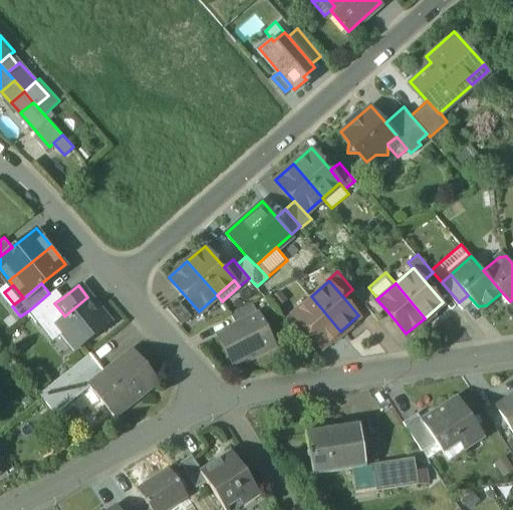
[(36,319),(54,303),(63,297),(56,288),(49,293),(29,310),(36,319)]
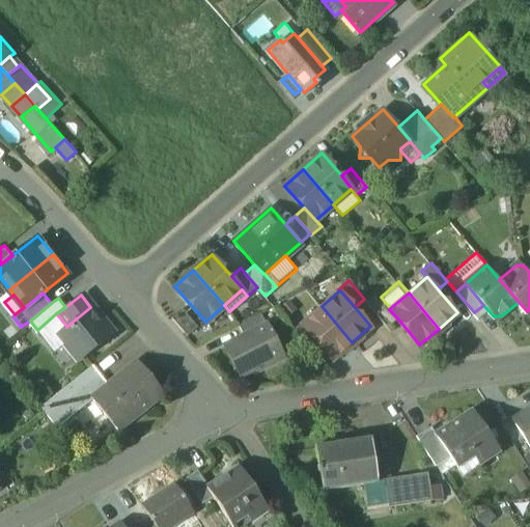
[(374,311),(391,330),(400,322),(389,309),(390,308),(385,302),(374,311)]
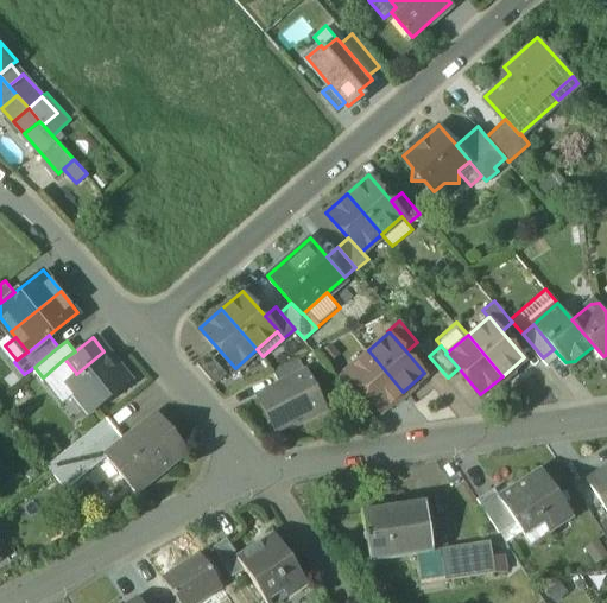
[(196,361),(215,381),(227,372),(208,350),(196,361)]
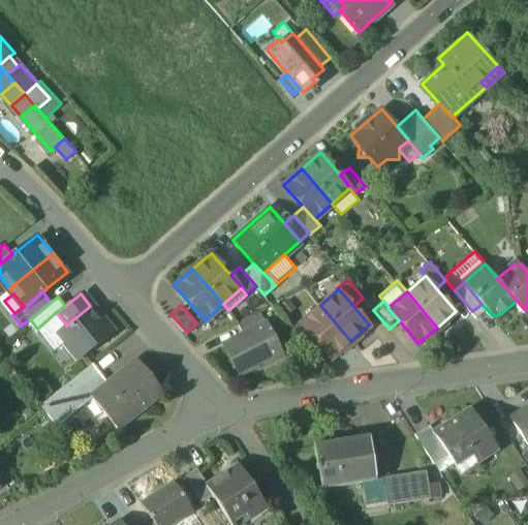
[(332,357),(350,341),(320,305),(303,320),(302,321),(316,338),(332,357)]
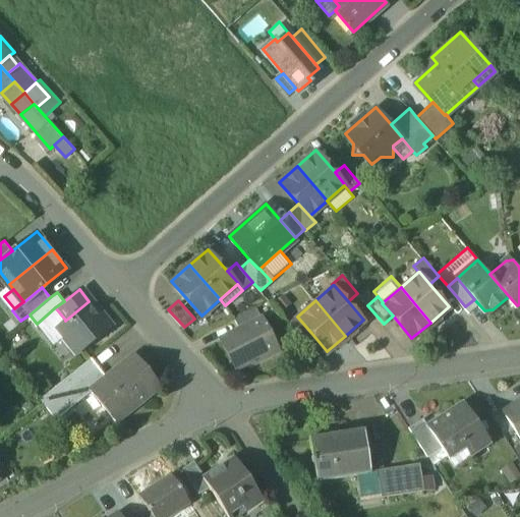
[(72,348),(80,349),(91,341),(94,341),(100,337),(100,333),(112,324),(101,309),(96,309),(89,301),(65,321),(65,320),(55,328),(62,336),(72,348)]
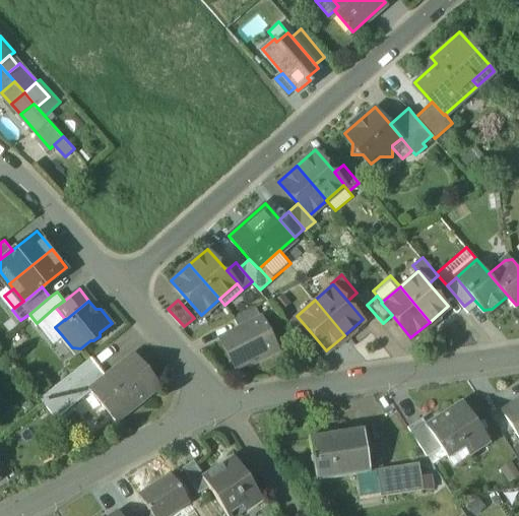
[(234,316),(240,327),(261,316),(256,305),(235,316),(234,316)]
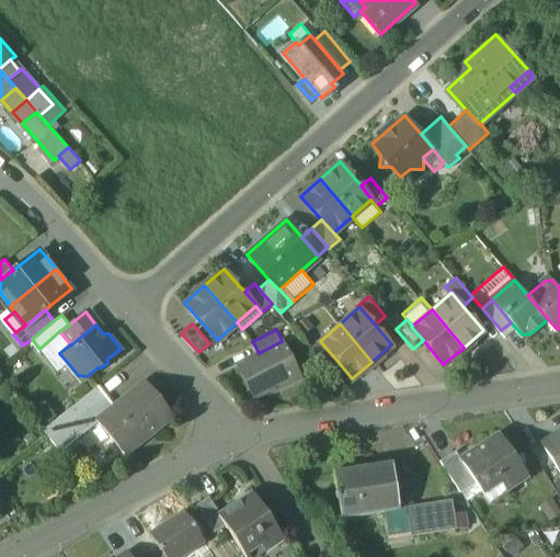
[(70,344),(59,331),(40,349),(56,371),(67,362),(59,353),(70,344)]
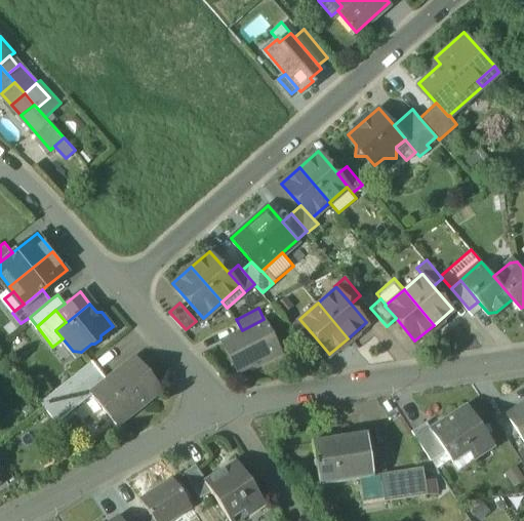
[(288,325),(305,344),(314,335),(299,319),(300,318),(298,316),(288,325)]
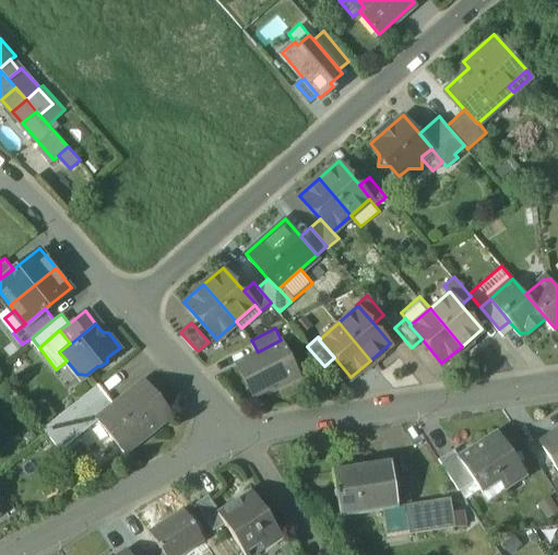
[(240,367),(253,393),(266,387),(272,388),(279,385),(281,379),(279,375),(295,366),(281,340),(258,352),(254,353),(252,361),(240,367)]
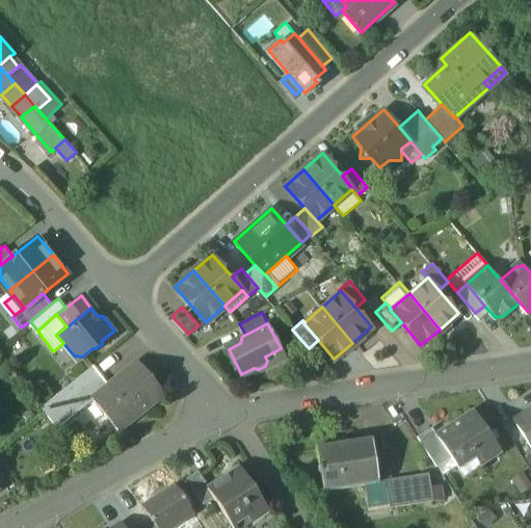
[(227,344),(229,349),(240,343),(242,336),(227,344)]
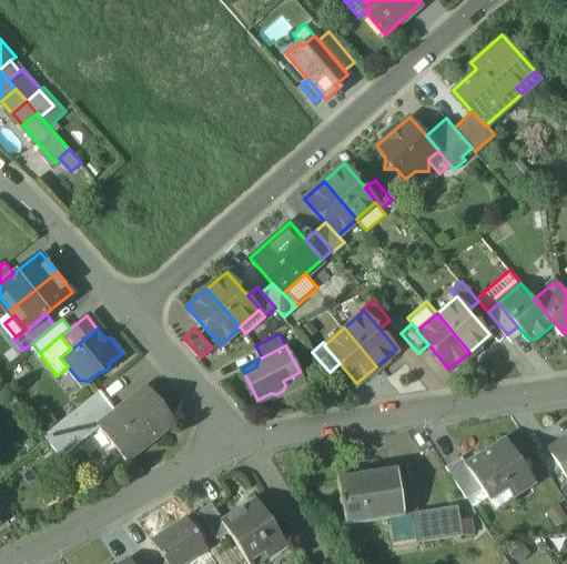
[(283,381),(285,385),(302,376),(300,372),(283,381)]
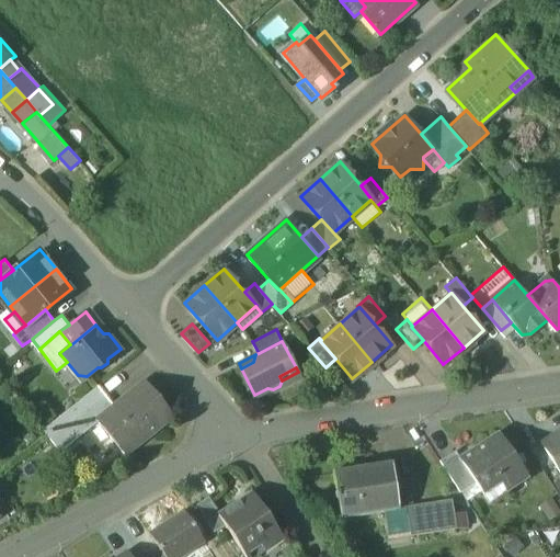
[(98,420),(125,452),(173,413),(145,379),(114,404),(96,418),(98,420)]
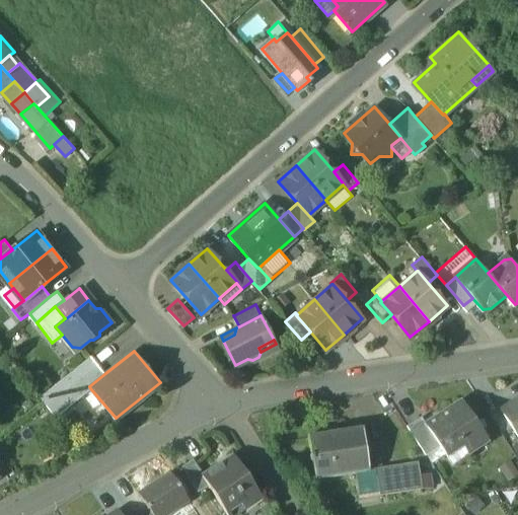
[(40,395),(56,416),(90,388),(89,386),(105,373),(90,355),(40,395)]
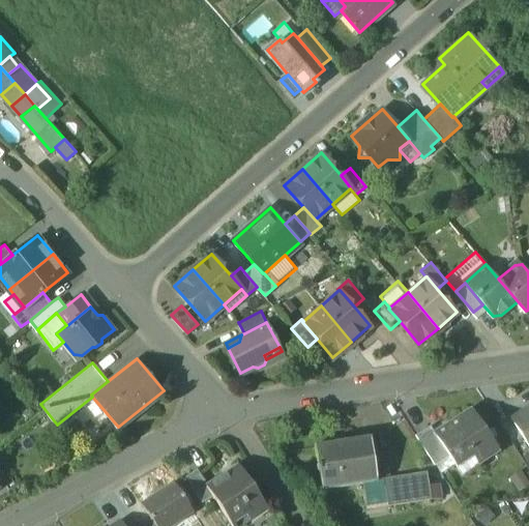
[(528,405),(511,416),(528,441),(528,405)]
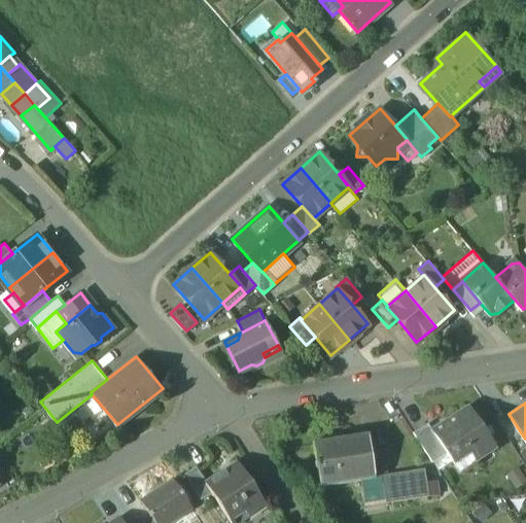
[(470,452),(476,459),(496,446),(468,405),(432,428),(431,428),(447,451),(451,457),(465,448),(465,449),(468,447),(470,452)]
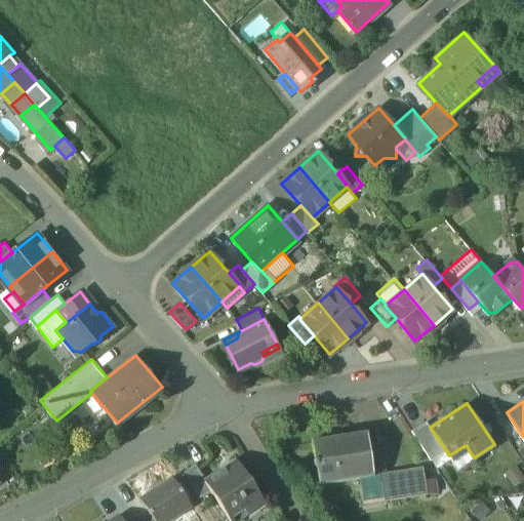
[(412,429),(432,458),(445,449),(430,427),(431,427),(426,419),(412,429)]
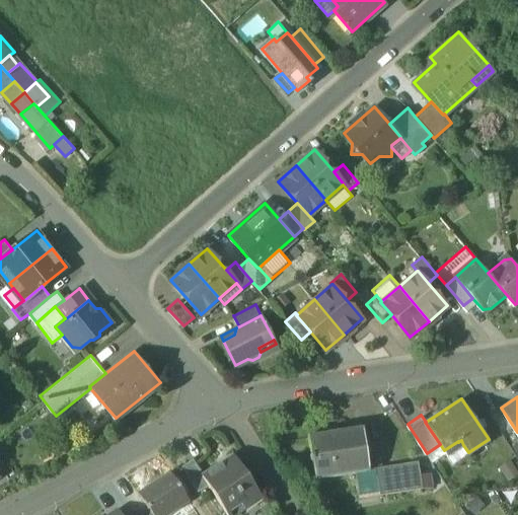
[(308,434),(315,477),(350,472),(369,469),(363,426),(308,434)]
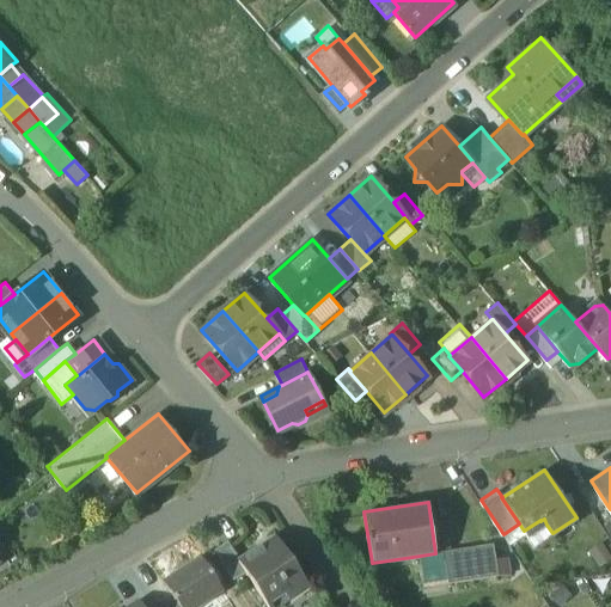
[(593,508),(608,531),(610,528),(610,513),(603,502),(593,508)]
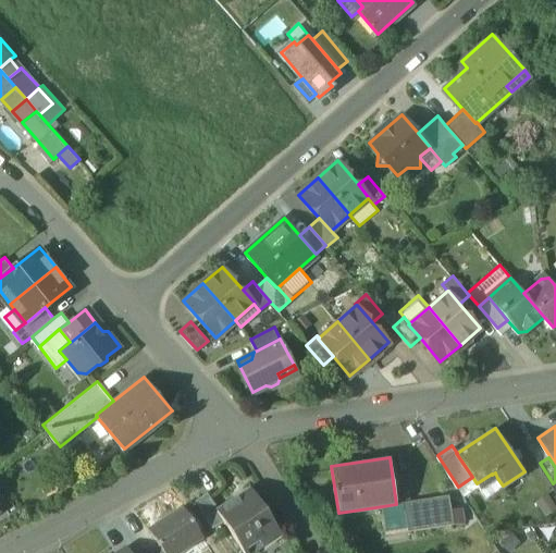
[(492,474),(477,483),(480,489),(497,478),(495,472),(492,475),(492,474)]
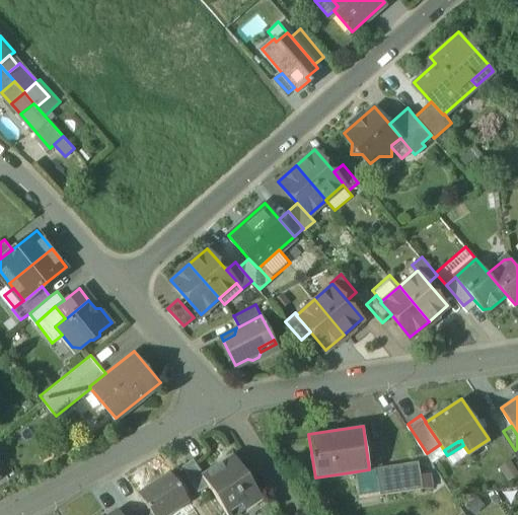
[(209,485),(228,514),(233,514),(248,506),(244,499),(256,491),(233,455),(204,474),(203,474),(209,485)]
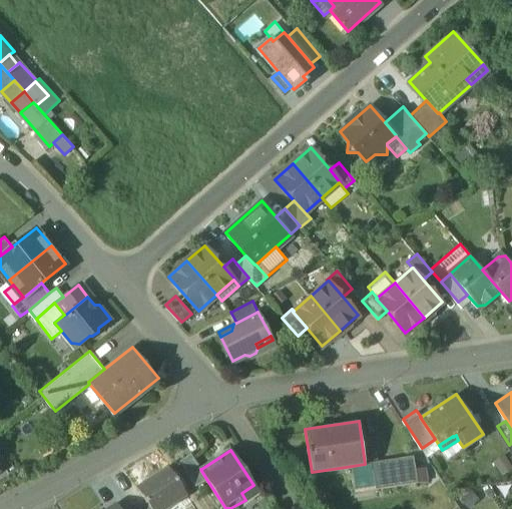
[(179,460),(196,485),(206,479),(200,469),(201,469),(191,452),(179,460)]
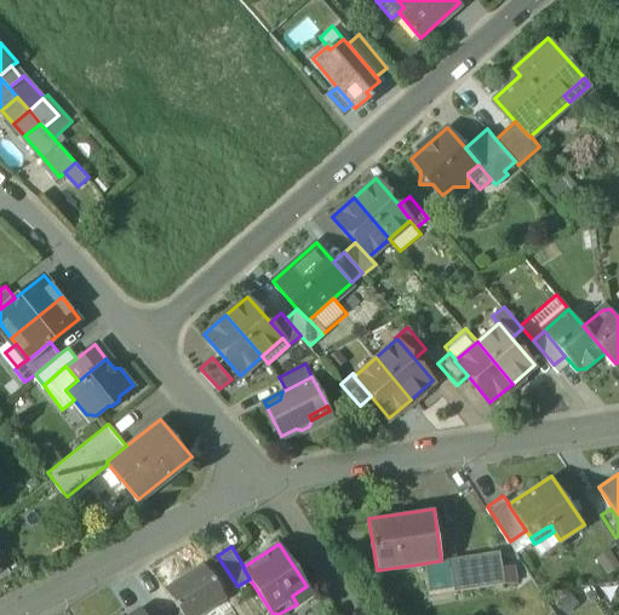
[(448,559),(453,590),(504,582),(499,550),(448,558),(448,559)]
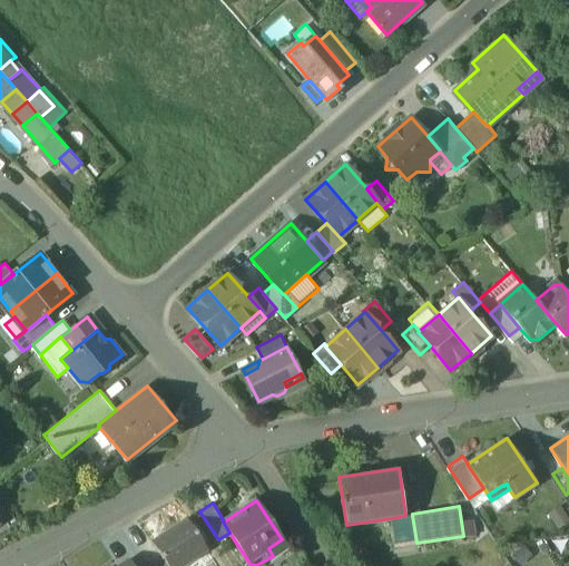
[(412,515),(405,516),(384,519),(389,547),(417,543),(412,515)]
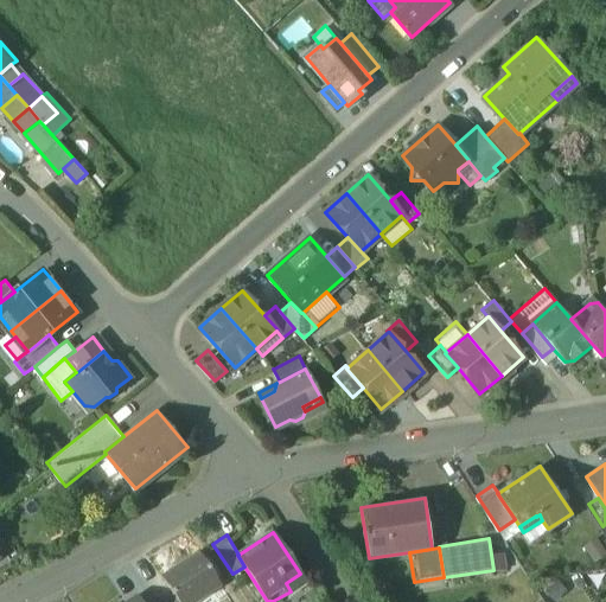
[(173,591),(180,601),(190,601),(221,582),(201,552),(164,576),(173,591)]
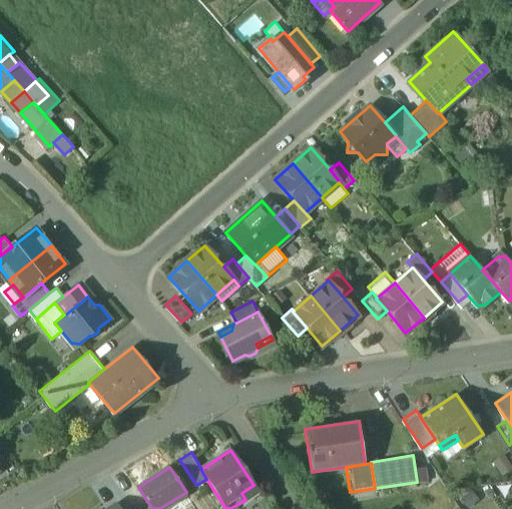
[(152,508),(146,500),(134,507),(135,508),(152,508)]
